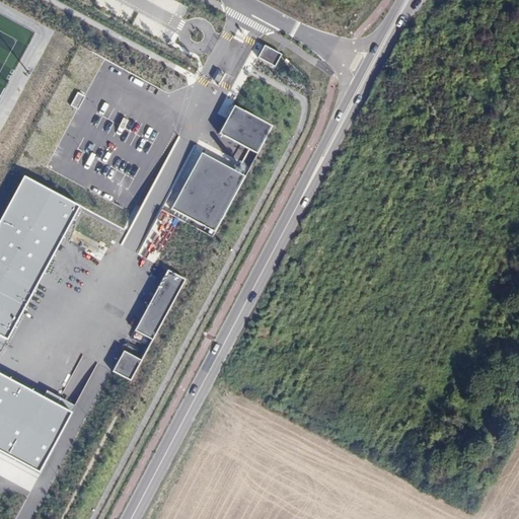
[(282,55),(265,46),(258,58),(276,67),(282,55)]
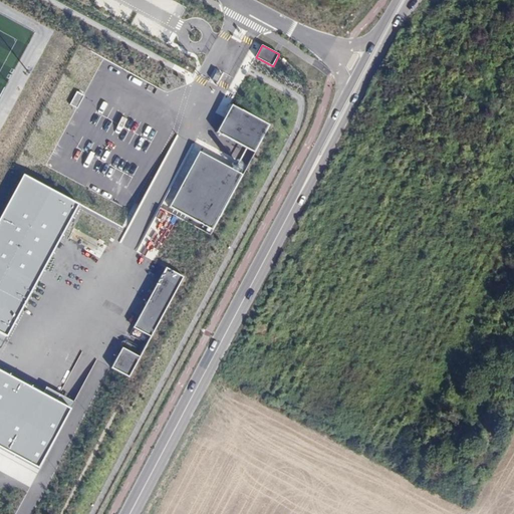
[(312,70),(309,85),(316,86),(319,71),(312,70)]
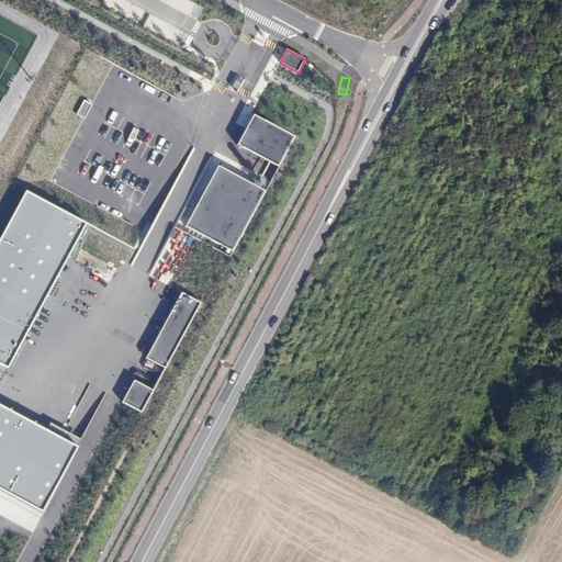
[(91,104),(83,101),(77,114),(85,117),(91,104)]
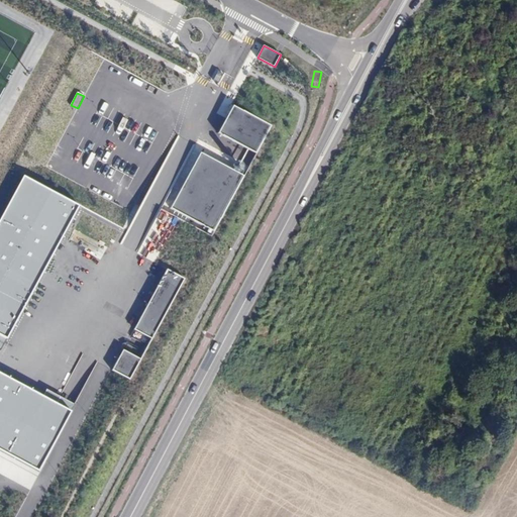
[(233,105),(218,134),(256,154),(272,125),(233,105)]
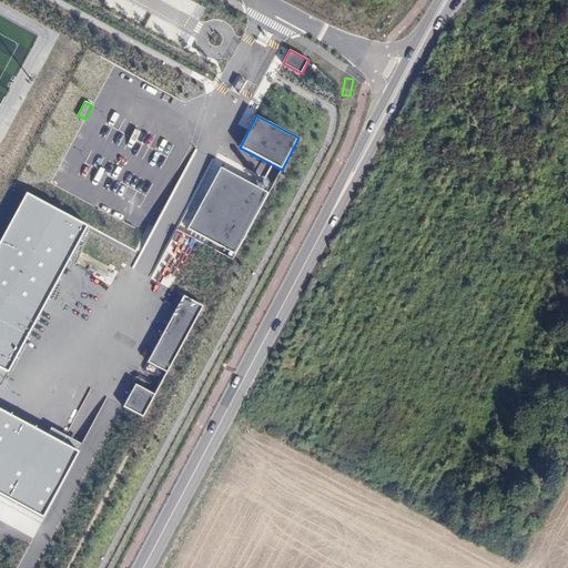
[(220,168),(189,229),(236,253),(267,192),(220,168)]
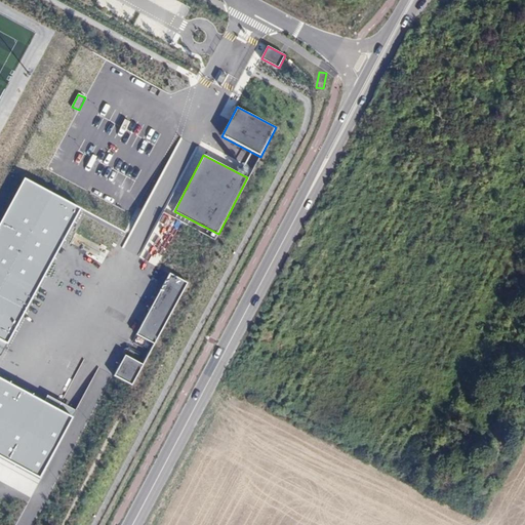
[(23,180),(0,223),(0,340),(6,345),(78,210),(23,180)]
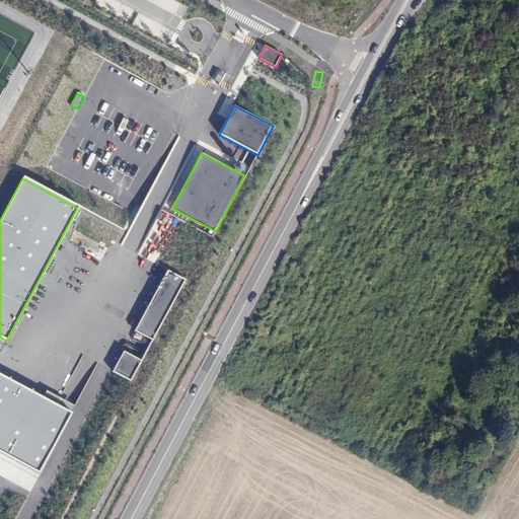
[(135,331),(151,340),(182,281),(165,272),(135,331)]
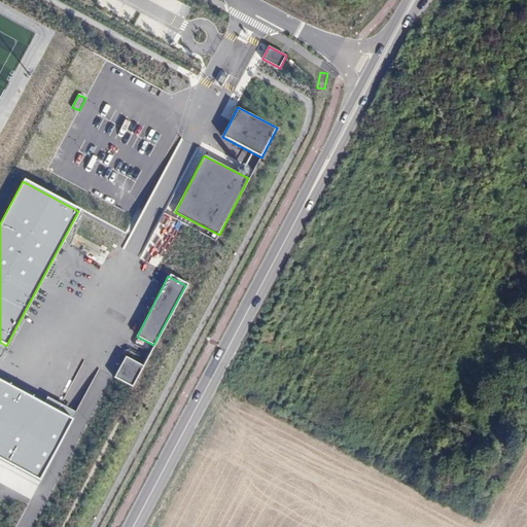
[(143,366),(126,357),(115,377),(133,386),(143,366)]
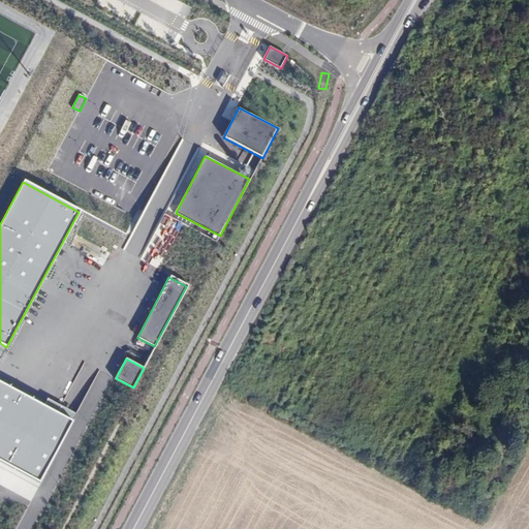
[(0,381),(0,459),(39,480),(71,419),(0,381)]
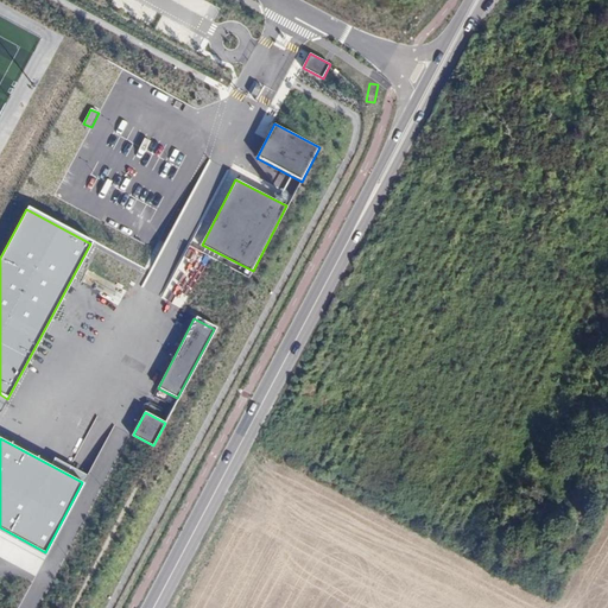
[(55,455),(64,458),(68,449),(58,445),(55,455)]
